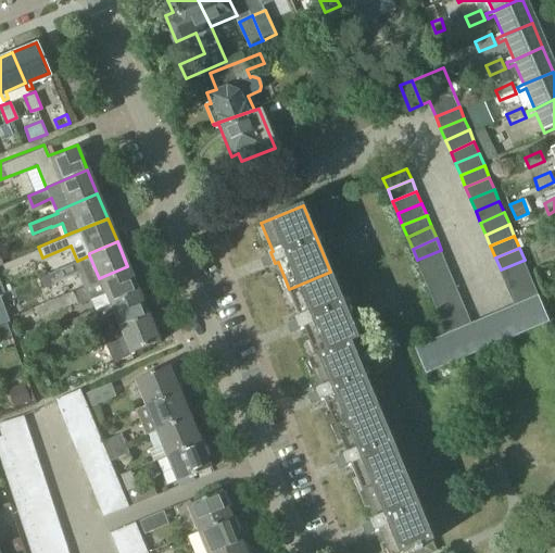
[(423,272),(446,262),(441,250),(417,260),(423,272)]
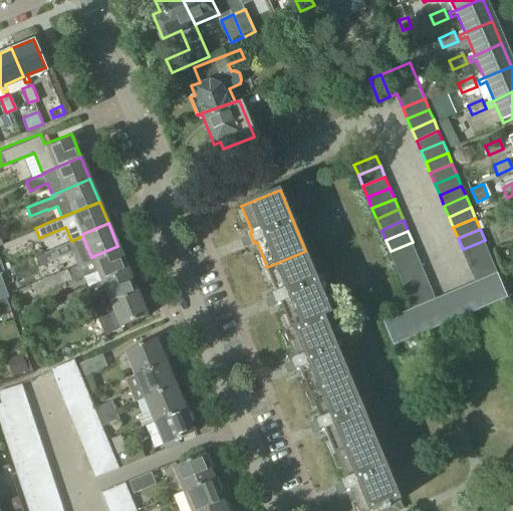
[(485,240),(463,249),(467,260),(489,251),(485,240)]
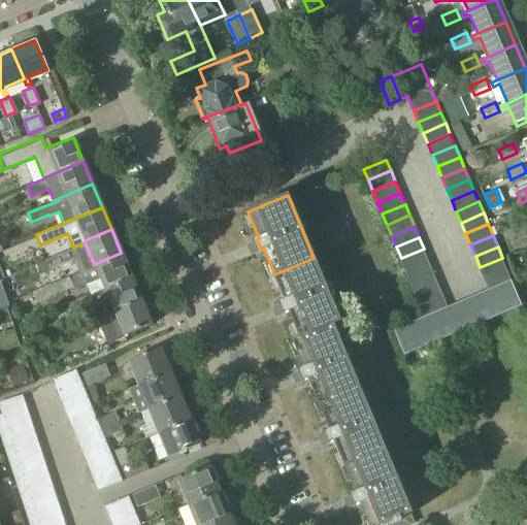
[(405,269),(429,260),(424,249),(401,258),(405,269)]
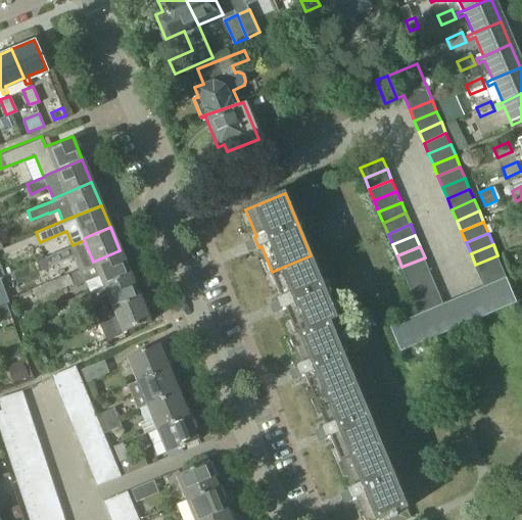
[(120,250),(93,262),(43,282),(48,293),(74,283),(76,286),(88,281),(91,289),(129,274),(120,250)]
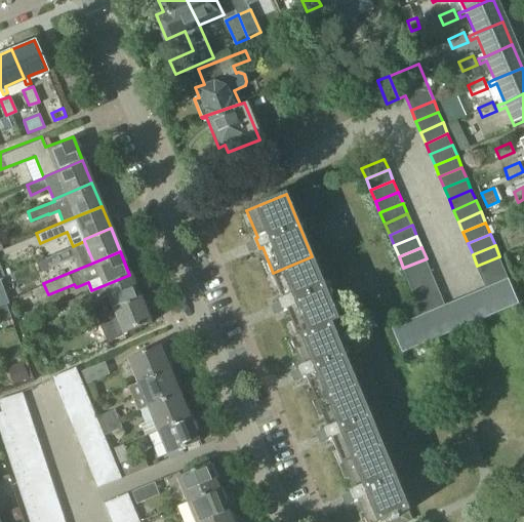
[(273,273),(283,298),(281,299),(285,310),(288,309),(298,335),(334,321),(338,319),(312,256),(273,273)]
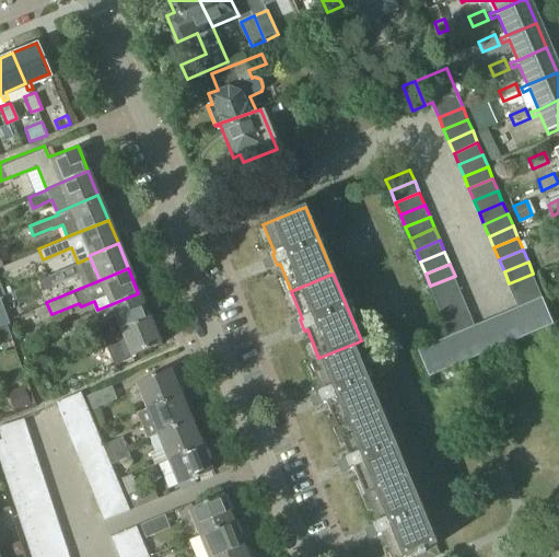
[(533,274),(509,283),(514,296),(538,286),(533,274)]
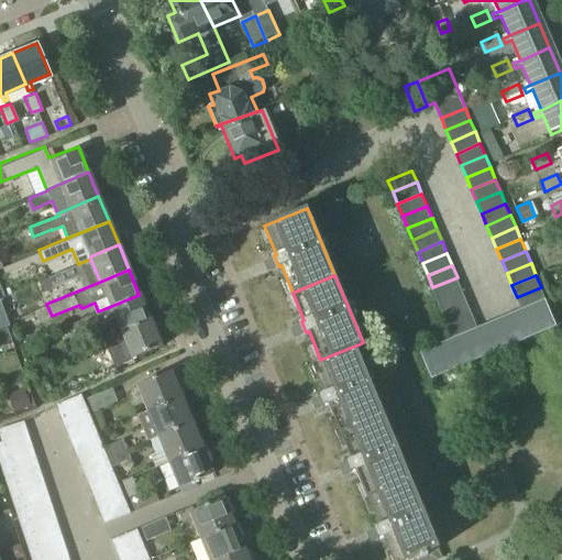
[(438,299),(462,289),(458,277),(432,287),(438,299)]
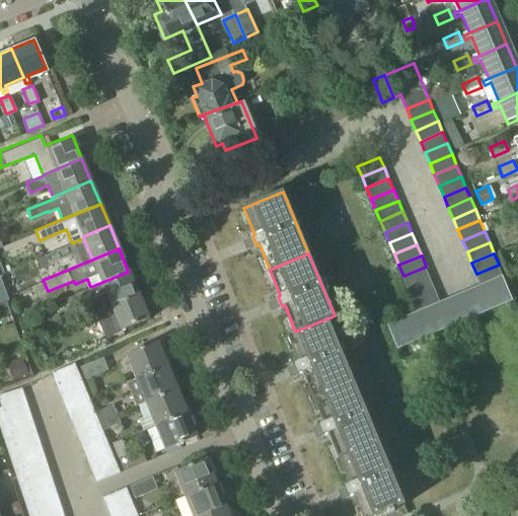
[(513,298),(499,265),(476,274),(481,284),(473,287),(484,311),(513,298)]
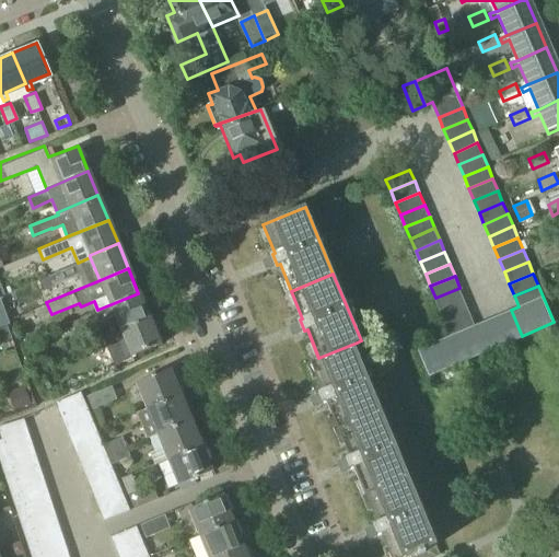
[(441,310),(465,300),(459,288),(435,298),(441,310)]
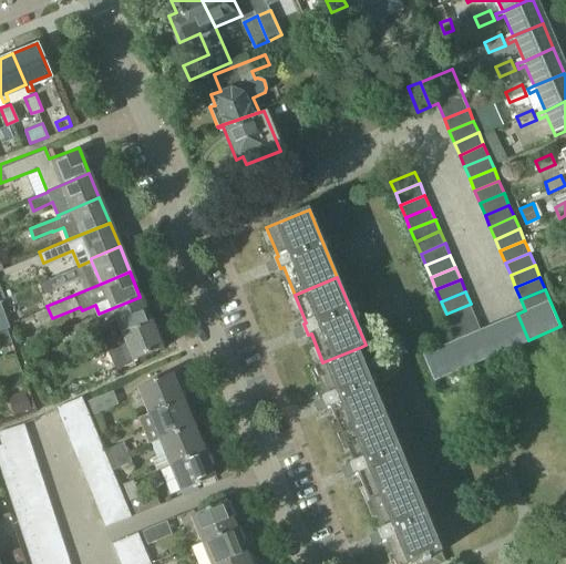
[(140,297),(99,314),(73,325),(79,336),(116,320),(122,334),(150,321),(140,297)]
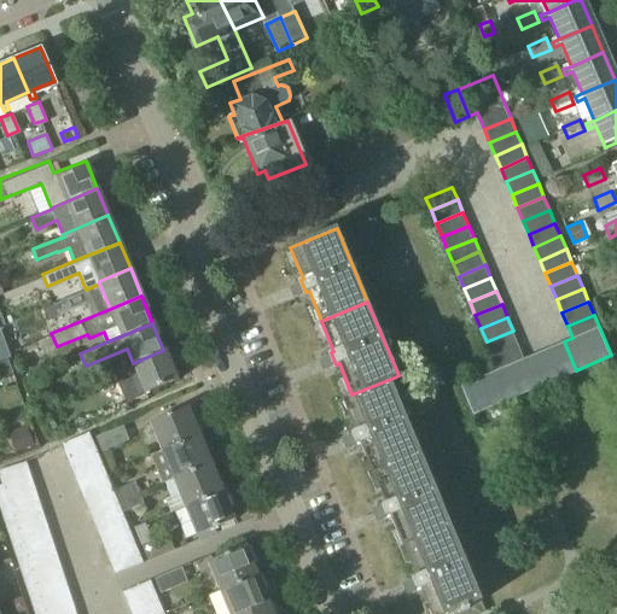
[(513,331),(487,341),(492,355),(518,343),(513,331)]
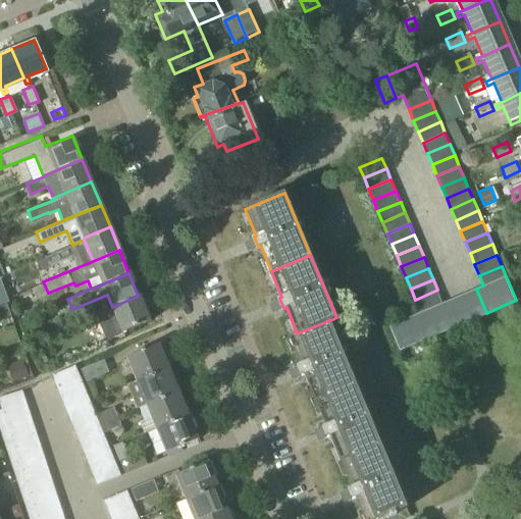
[(465,293),(475,317),(486,313),(476,289),(465,293)]
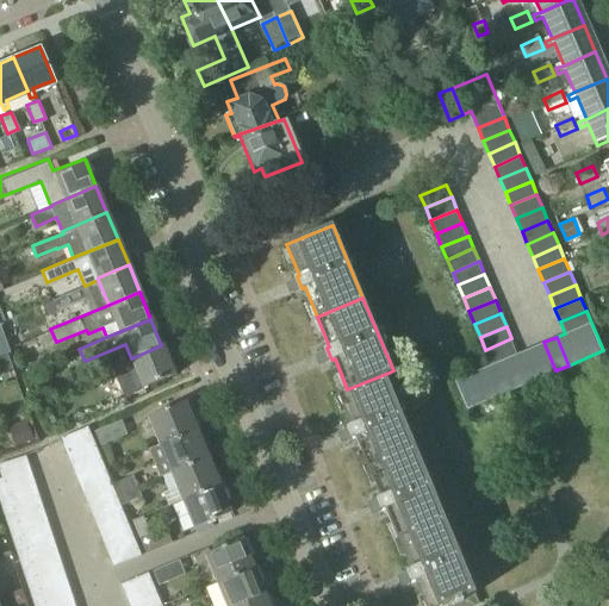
[(519,354),(511,338),(485,350),(491,364),(519,354)]
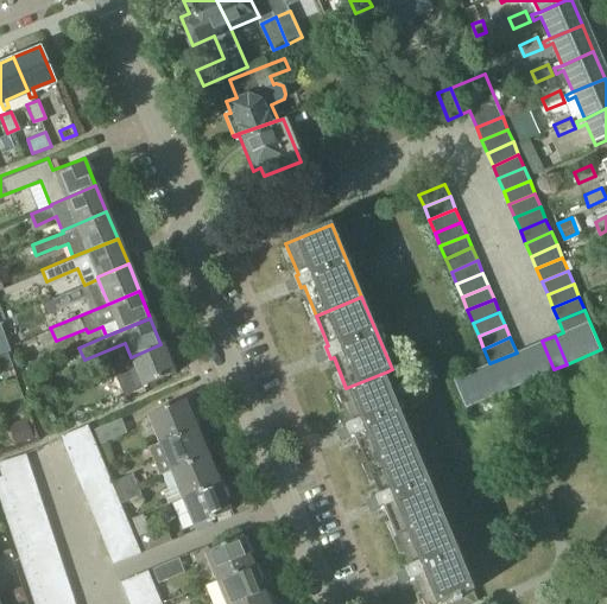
[(551,370),(554,369),(542,341),(529,347),(541,375),(551,370)]
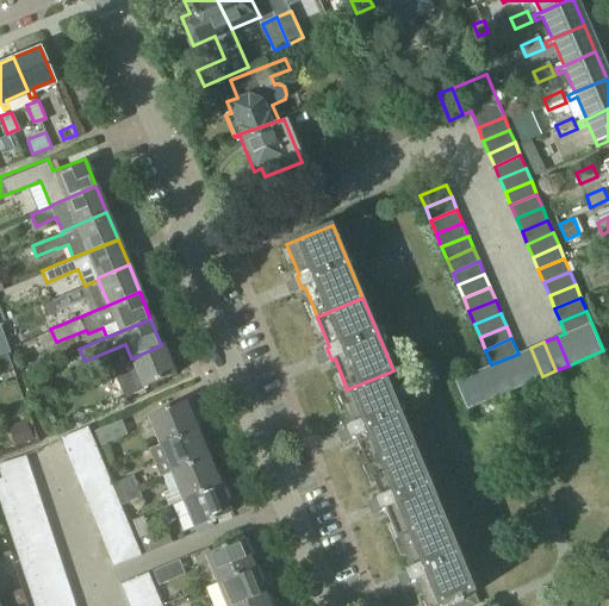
[(161,345),(131,358),(142,386),(173,374),(161,345)]
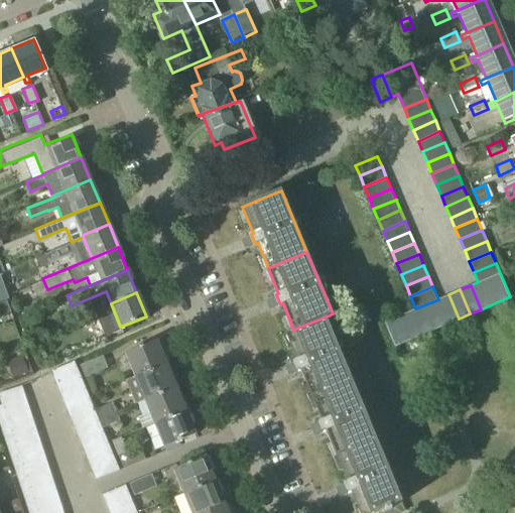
[(459,318),(448,294),(438,299),(448,323),(459,318)]
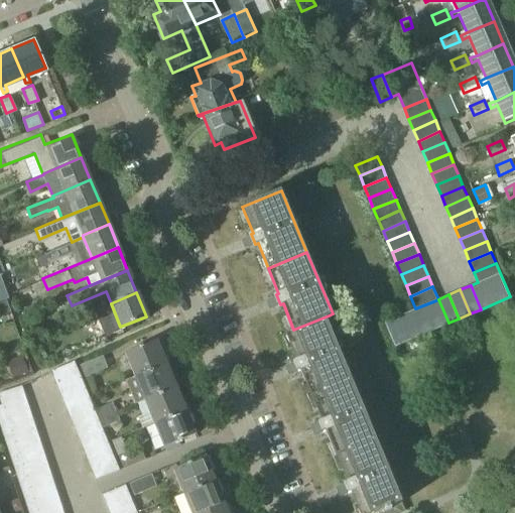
[(415,308),(386,322),(396,345),(448,323),(438,299),(415,308)]
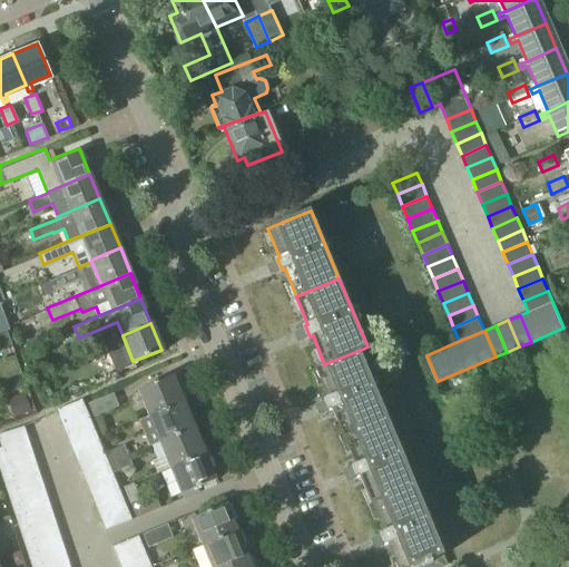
[(363,349),(324,364),(316,368),(329,397),(326,398),(331,410),(334,409),(345,437),(392,417),(363,349)]
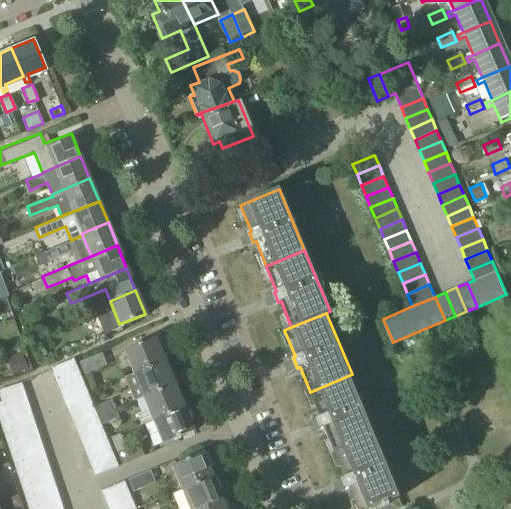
[(133,372),(164,359),(154,335),(123,348),(133,372)]
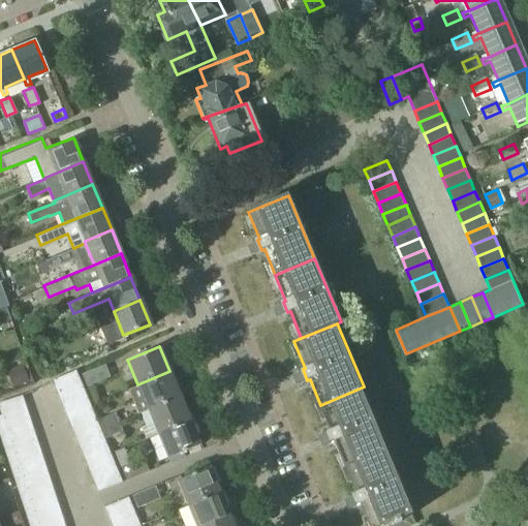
[(89,385),(112,376),(106,363),(84,373),(89,385)]
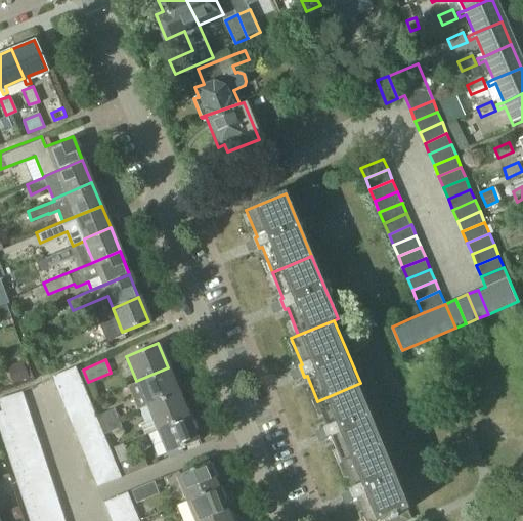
[(8,367),(14,383),(30,377),(24,360),(8,367)]
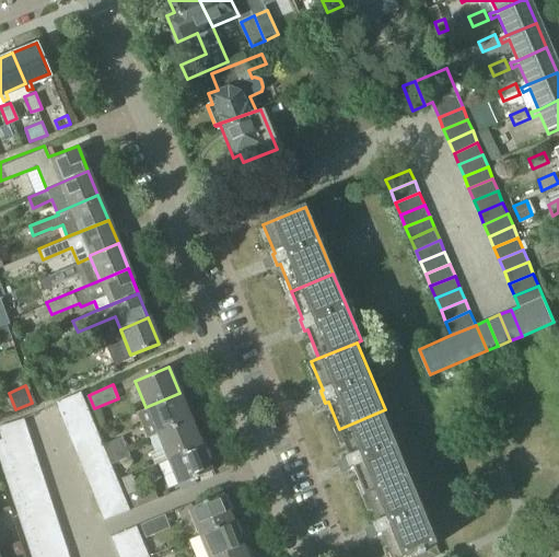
[(59,414),(84,403),(79,392),(54,402),(59,414)]
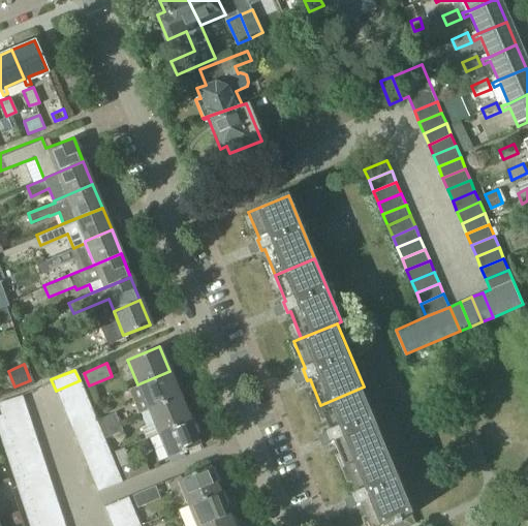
[(169,371),(137,384),(130,388),(141,412),(148,409),(180,396),(169,371)]
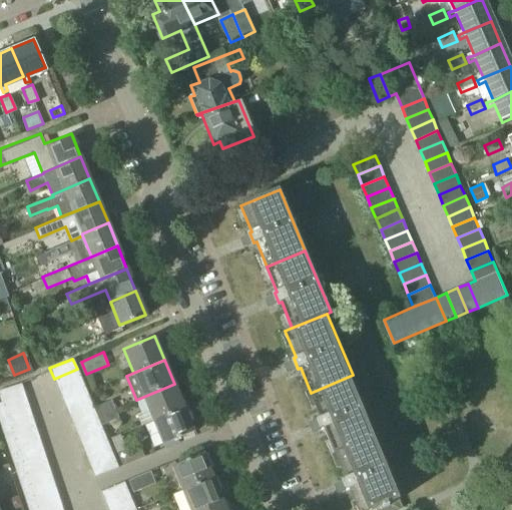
[(81,380),(77,369),(54,379),(58,390),(81,380)]
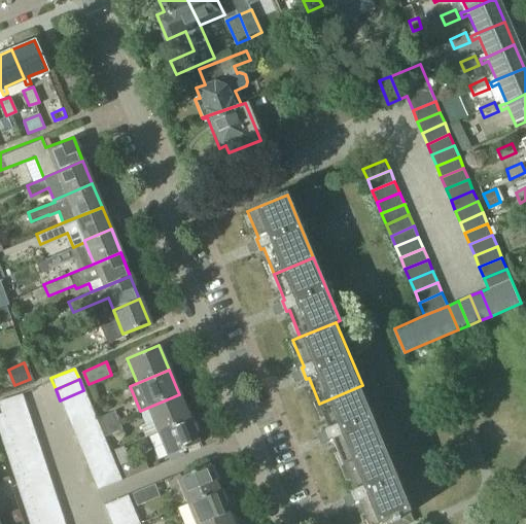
[(362,385),(319,404),(329,429),(327,430),(331,441),(335,440),(345,465),(388,447),(362,385)]
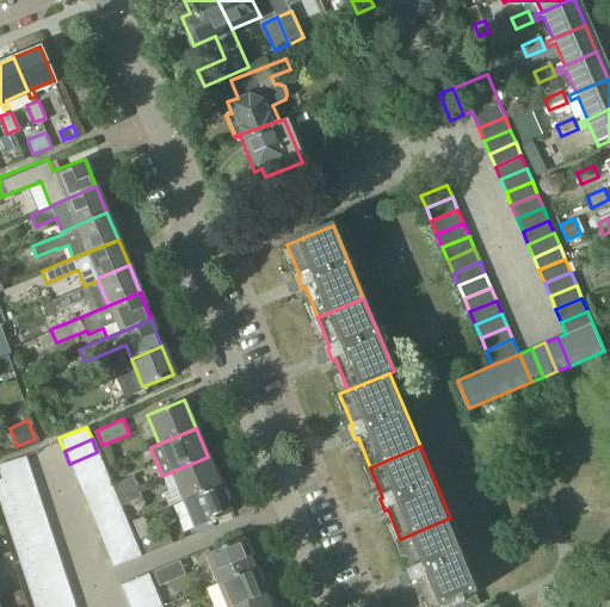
[(103,465),(97,452),(69,464),(75,476),(103,465)]
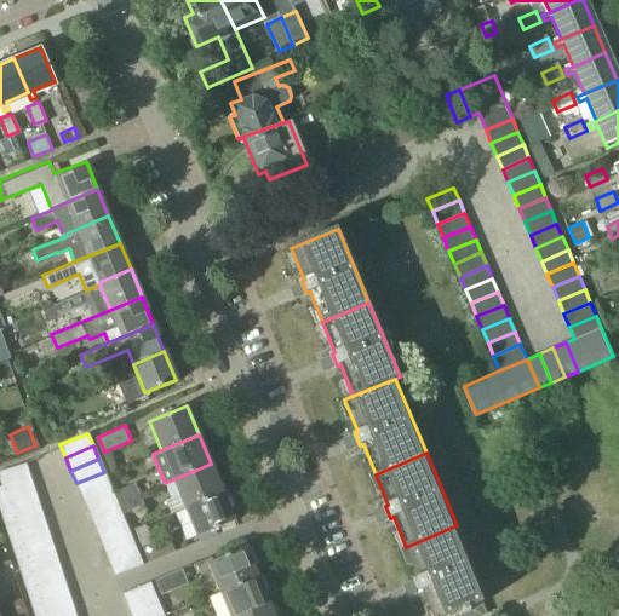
[(0,482),(1,484),(29,475),(26,461),(0,468),(0,482)]
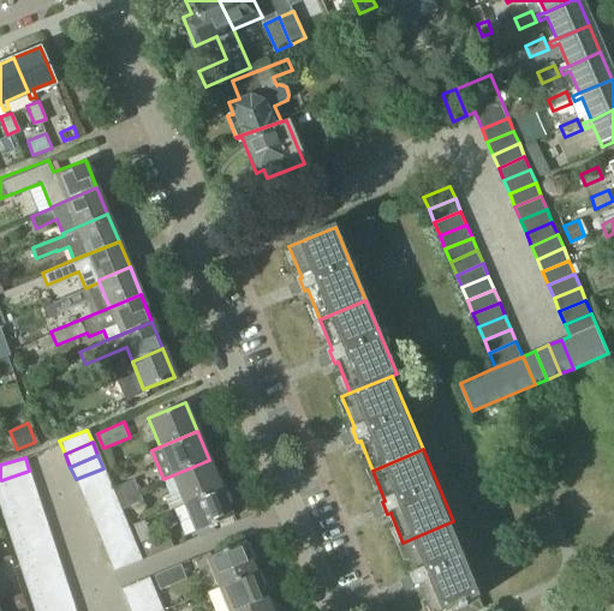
[(220,487),(209,460),(172,475),(183,503),(220,487)]
